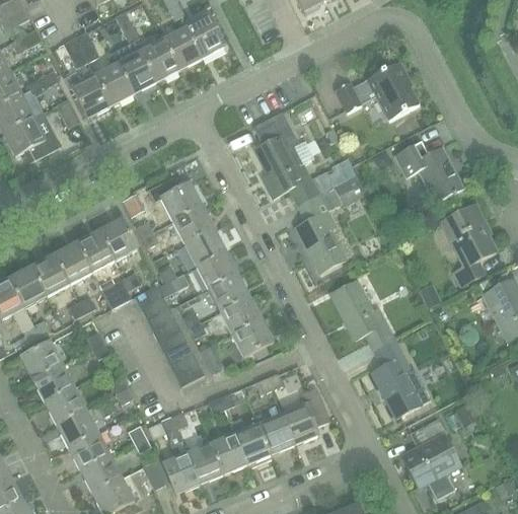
[(0,17),(22,6),(19,0),(8,0),(0,4),(0,17)]
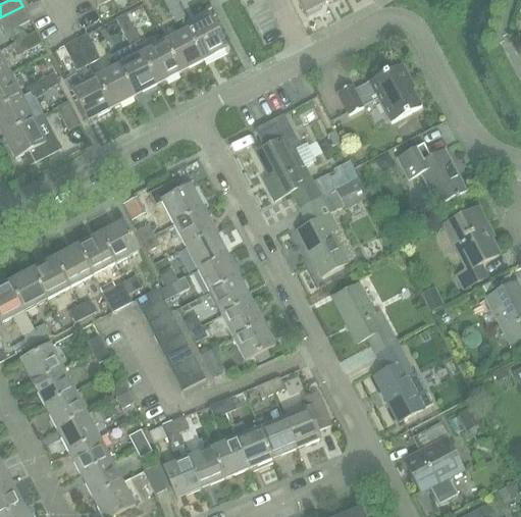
[(319,3),(323,1),(322,0),(299,0),(306,14),(321,6),(319,3)]
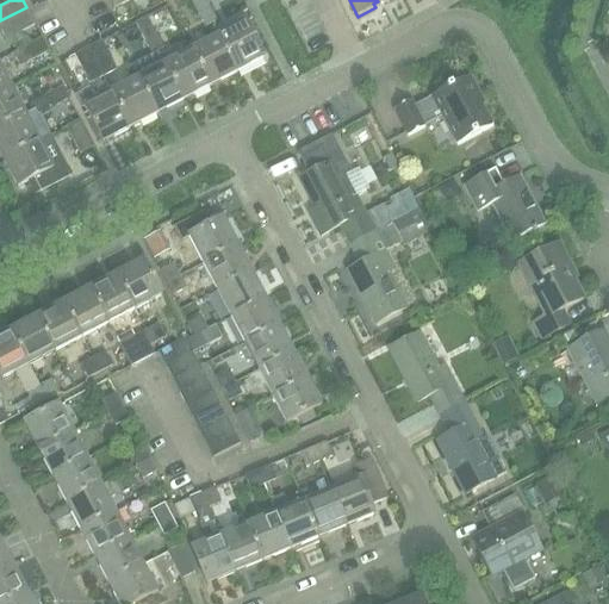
[(216,17),(207,1),(196,7),(204,23),(216,17)]
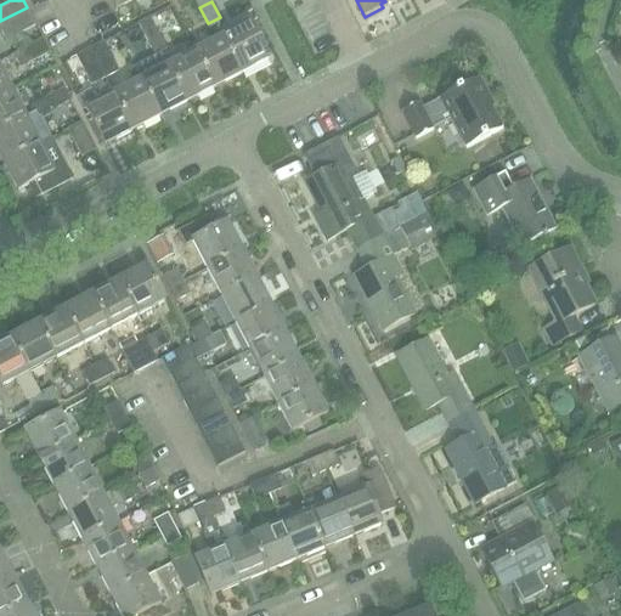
[(27,7),(0,21),(0,27),(5,37),(34,22),(27,7)]
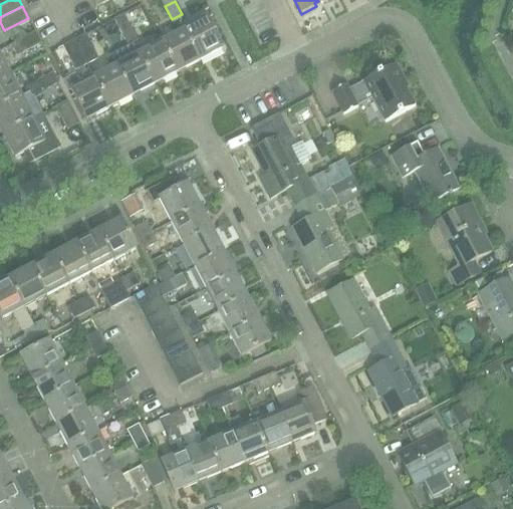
[(112,16),(119,29),(131,24),(123,11),(112,16)]
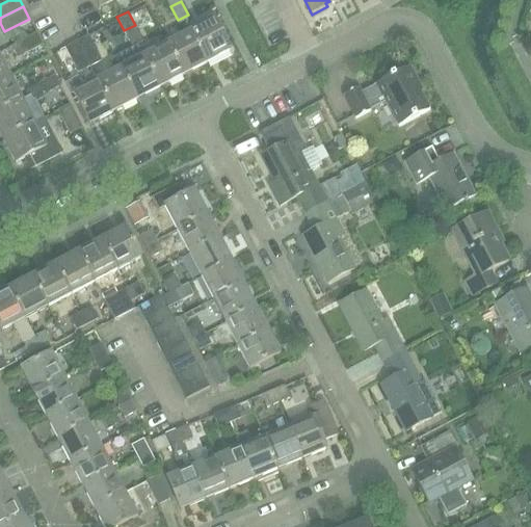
[(188,28),(205,60),(230,47),(213,15),(188,28)]
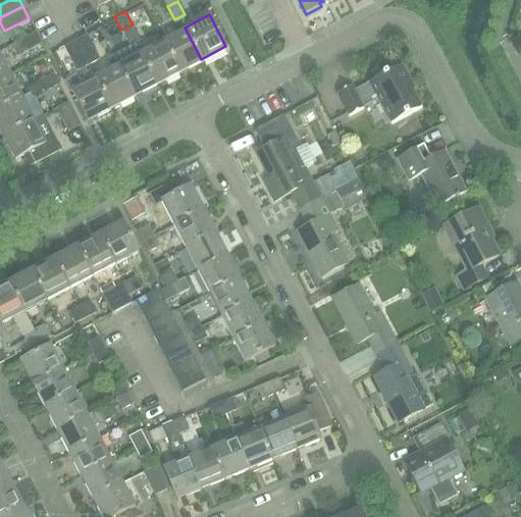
[(127,43),(111,52),(117,63),(134,95),(156,83),(136,44),(137,43),(136,41),(140,39),(133,24),(121,30),(121,31),(127,43)]
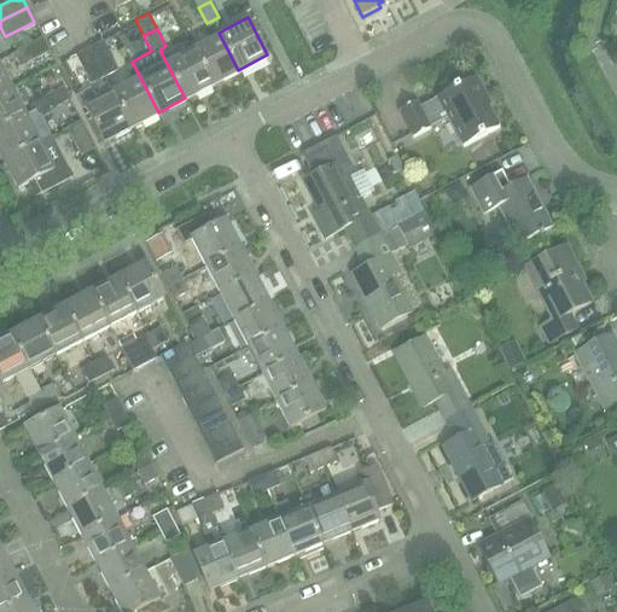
[(191,47),(210,85),(238,70),(219,33),(191,47)]
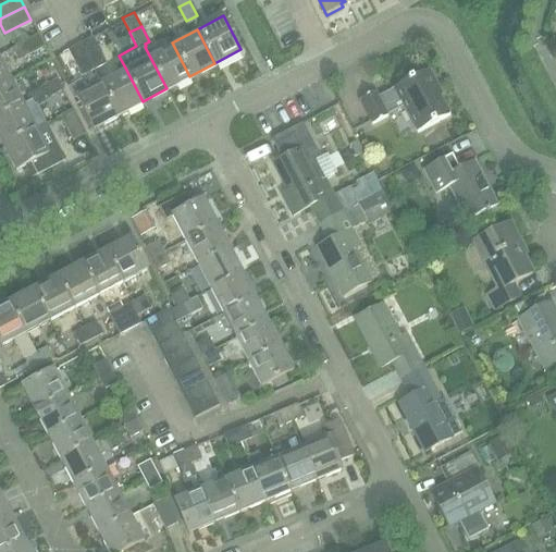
[(17,58),(44,44),(37,31),(11,46),(17,58)]
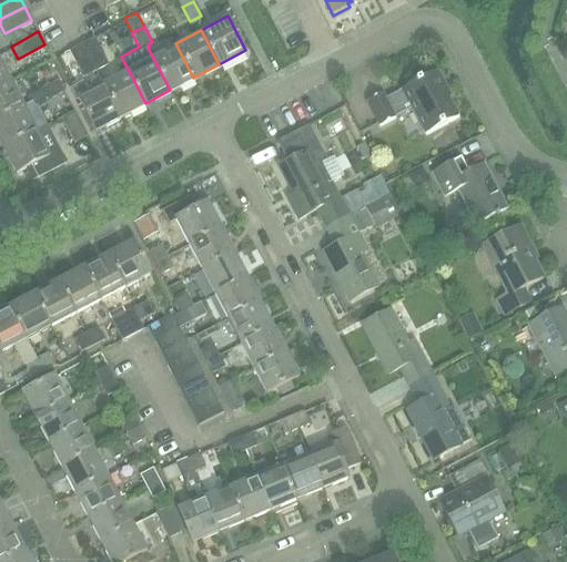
[(81,41),(95,68),(108,62),(93,34),(81,41)]
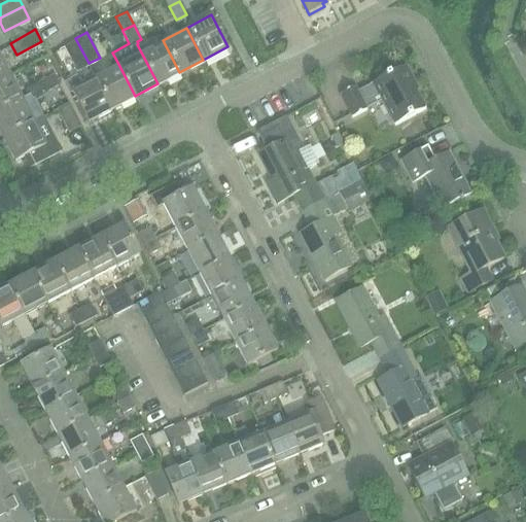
[(76,69),(89,63),(75,38),(63,44),(76,69)]
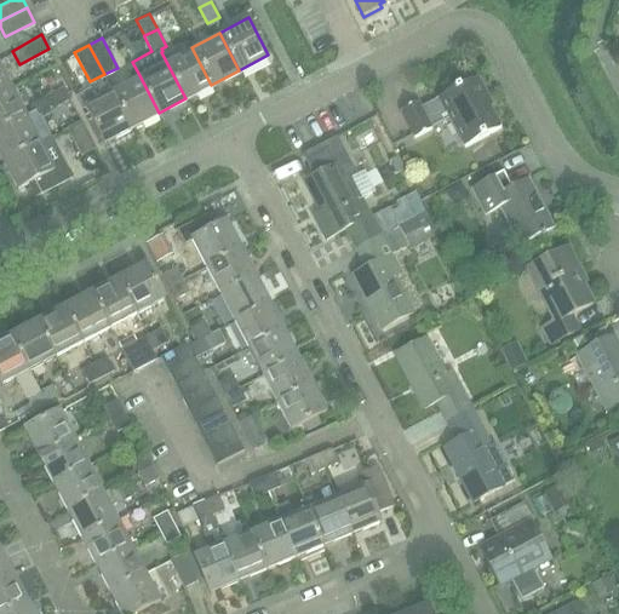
[(161,52),(185,98),(211,85),(191,47),(178,55),(175,45),(162,51),(161,52)]
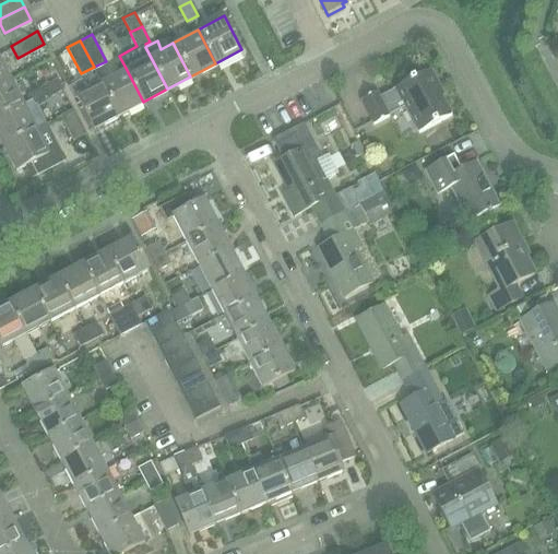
[(0,83),(10,78),(0,58),(0,83)]
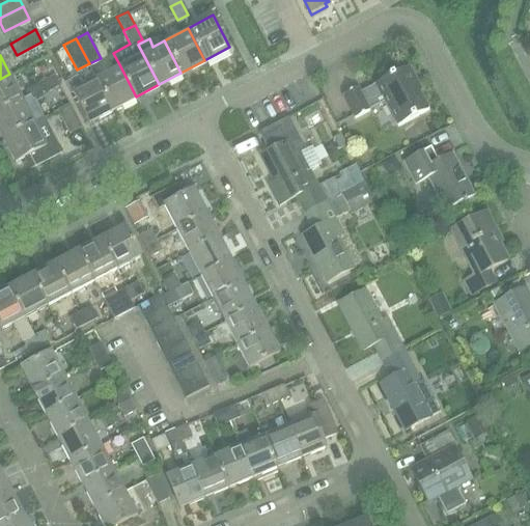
[(428,107),(419,88),(421,87),(409,62),(361,87),(358,83),(342,92),(354,115),(369,107),(369,106),(384,99),(396,123),(428,107)]
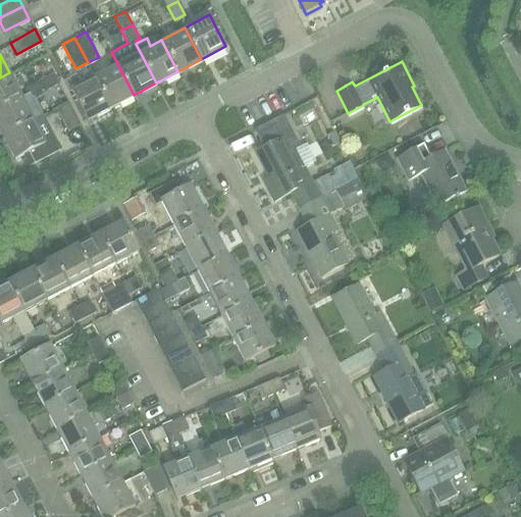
[(94,75),(110,106),(134,95),(117,63),(94,75)]
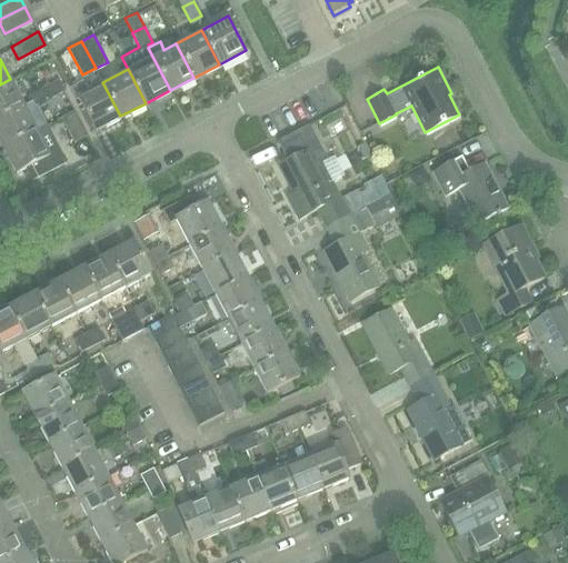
[(45,86),(50,97),(65,89),(61,82),(63,81),(60,76),(43,84),(45,86)]
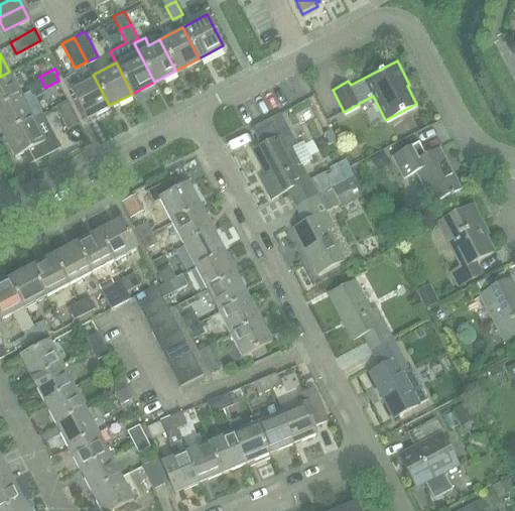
[(0,105),(21,94),(9,72),(0,77),(0,105)]
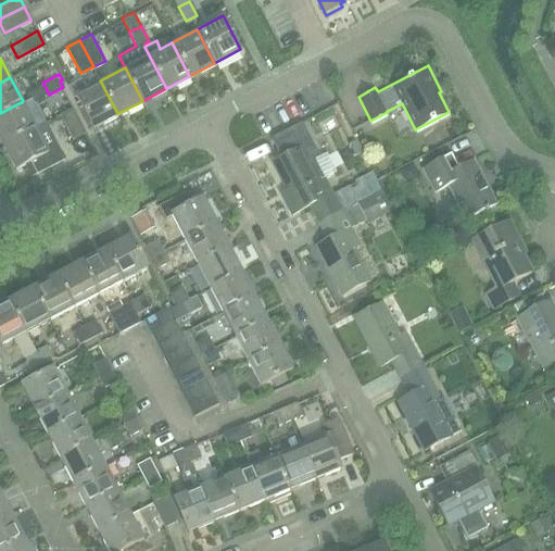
[(79,77),(67,84),(73,95),(75,94),(92,127),(117,113),(100,80),(86,88),(79,77)]
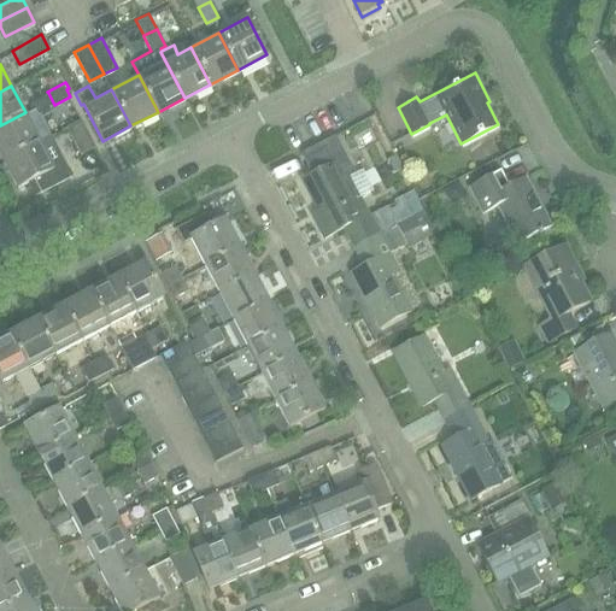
[(47,92),(30,101),(34,109),(36,115),(41,112),(54,105),(48,93),(47,92)]
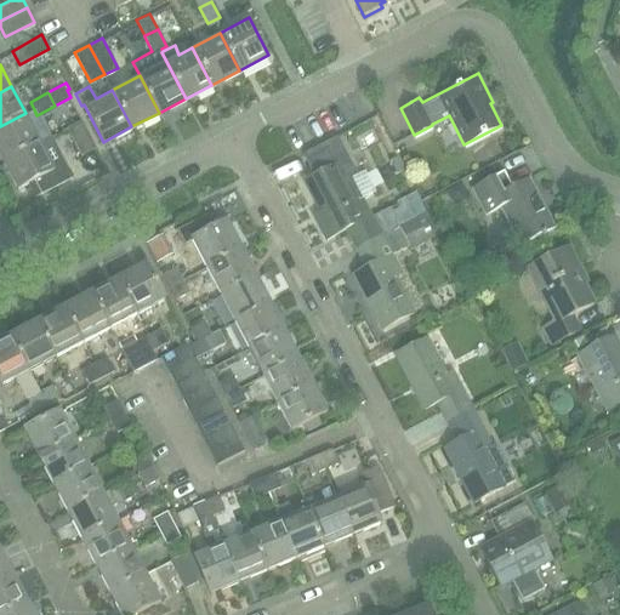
[(26,113),(0,126),(0,155),(3,160),(51,135),(41,113),(37,115),(34,109),(26,113)]
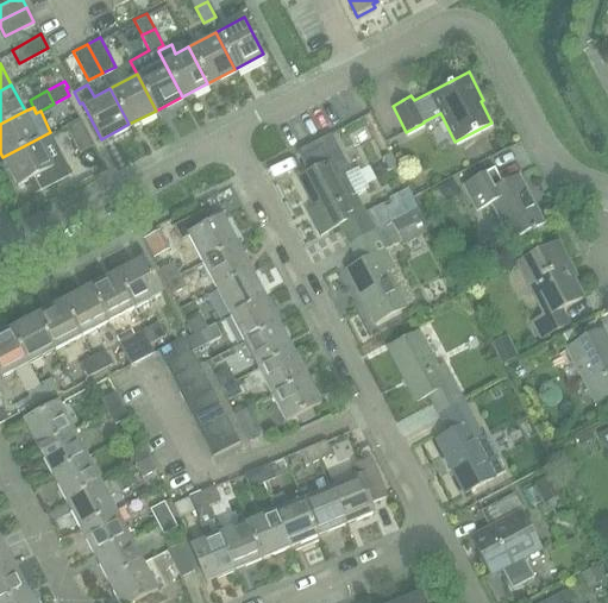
[(71,137),(77,148),(80,151),(94,143),(79,115),(64,124),(71,137)]
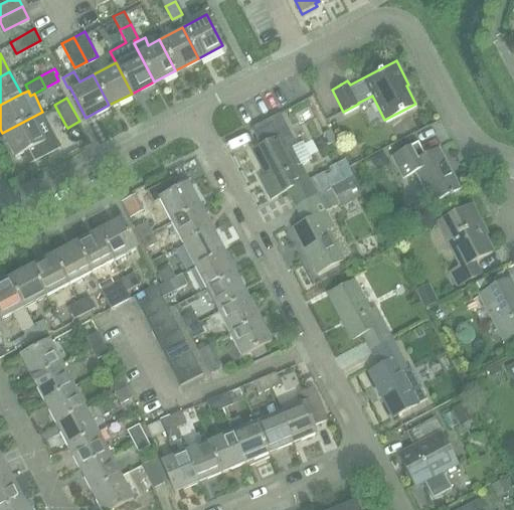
[(270,196),(287,187),(296,203),(336,180),(330,168),(324,171),(322,169),(307,177),(290,145),(295,142),(279,111),(252,125),(262,143),(251,148),(268,177),(262,180),(270,196)]
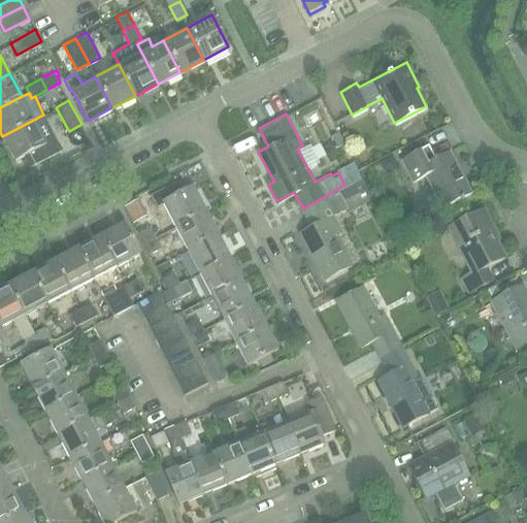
[(43,115),(2,136),(14,160),(23,155),(28,165),(62,149),(43,115)]
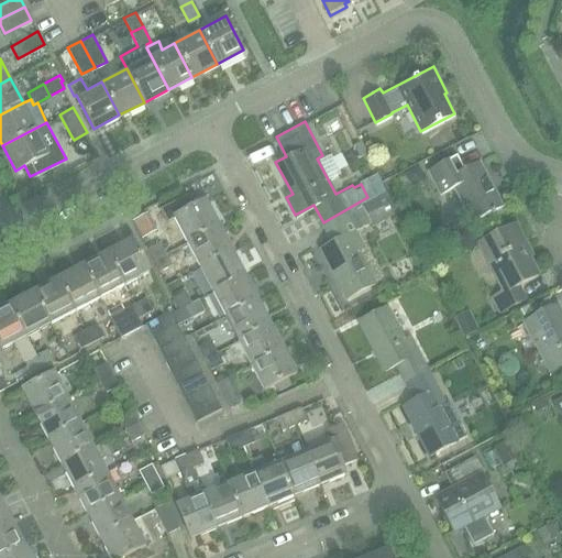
[(360,139),(353,142),(359,154),(366,151),(360,139)]
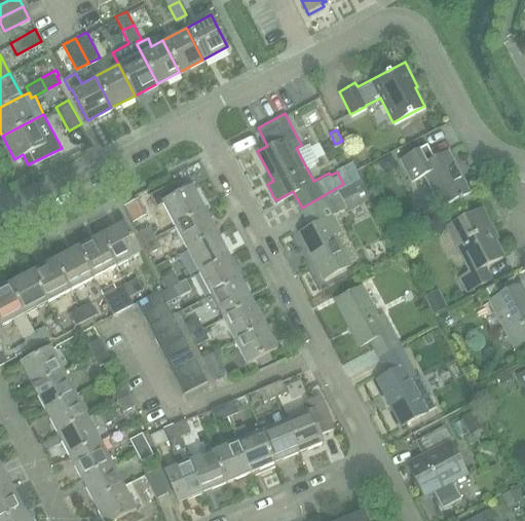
[(410,181),(422,175),(440,207),(469,191),(447,149),(433,157),(425,144),(399,158),(410,181)]
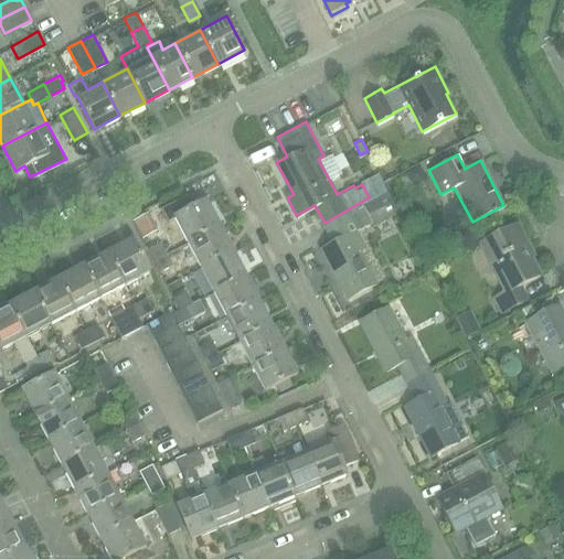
[(419,163),(405,170),(410,179),(418,181),(426,176),(419,163)]
